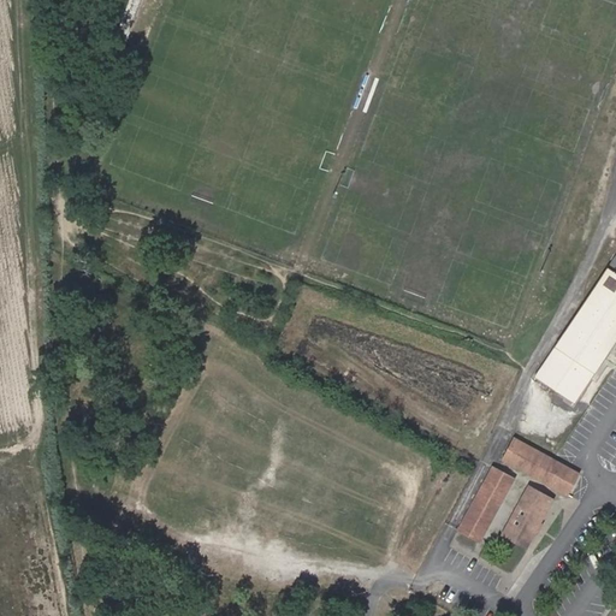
[(143,0),(129,0),(111,49),(123,54),(143,0)]
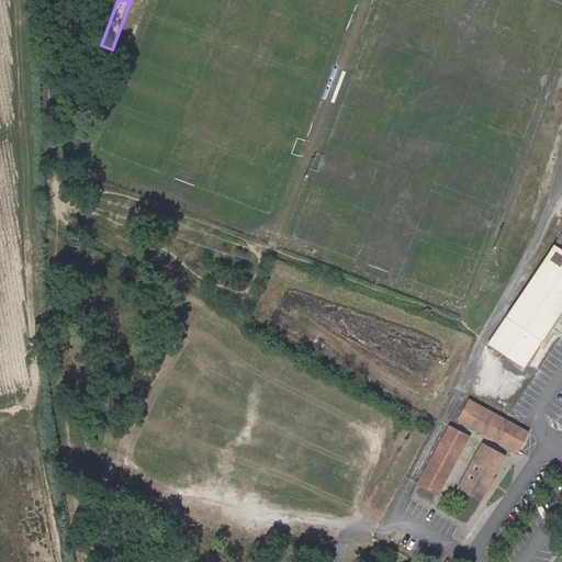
[(561,234),(487,344),(523,368),(561,308),(561,234)]
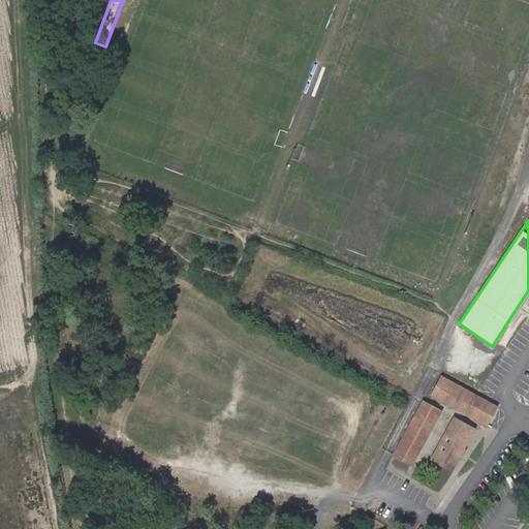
[(487,426),(487,425),(497,408),(475,395),(442,376),(432,395),(487,426)]
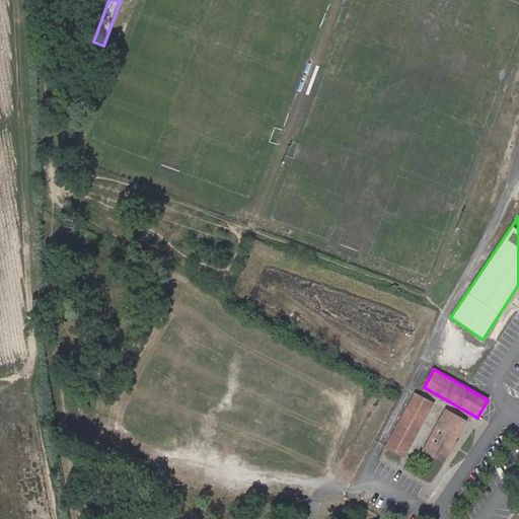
[(432,404),(415,395),(386,446),(403,455),(432,404)]
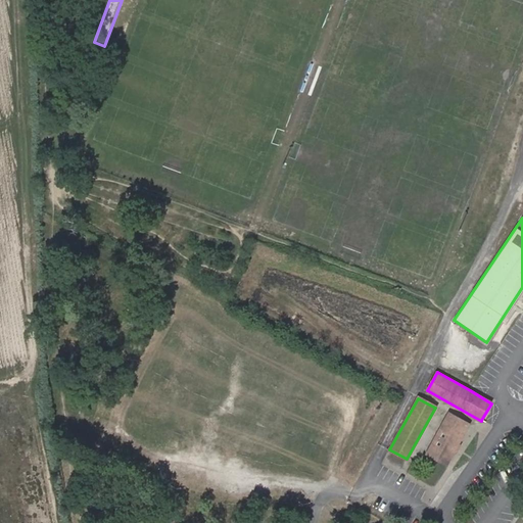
[(469,426),(449,416),(427,456),(447,466),(469,426)]
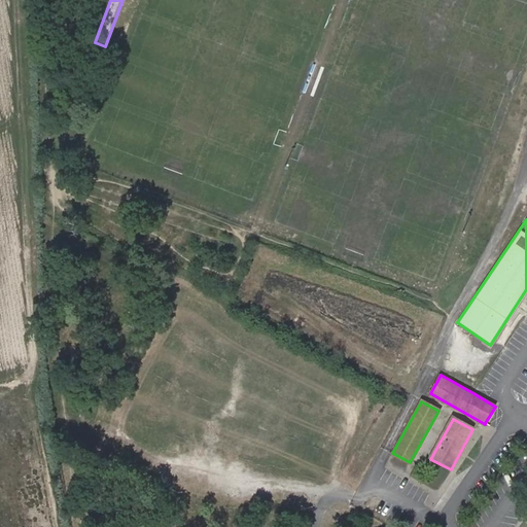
All buildings are outlined.
